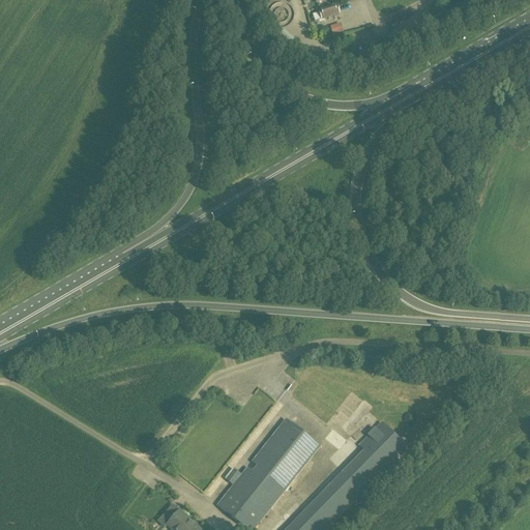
[(336,5),(318,11),(321,22),(340,16),(336,5)]
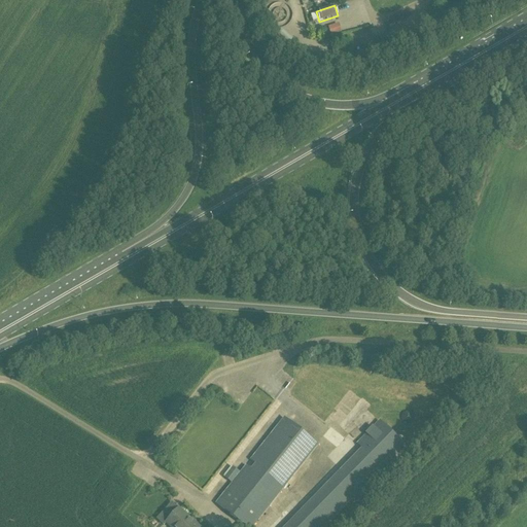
[(301,54),(278,33),(274,37),(297,58),(301,54)]
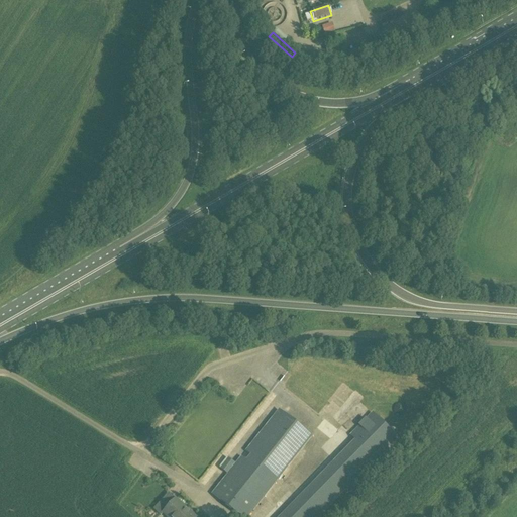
[(370,56),(382,48),(380,43),(368,50),(370,56)]
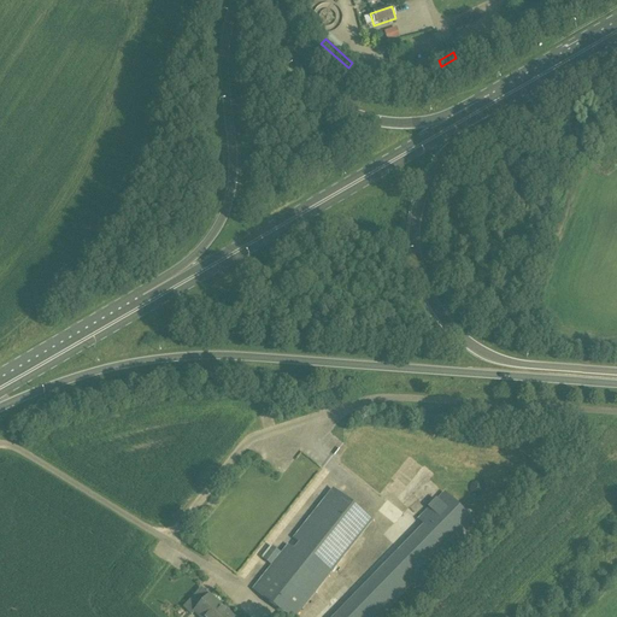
[(388,78),(391,69),(362,63),(359,71),(388,78)]
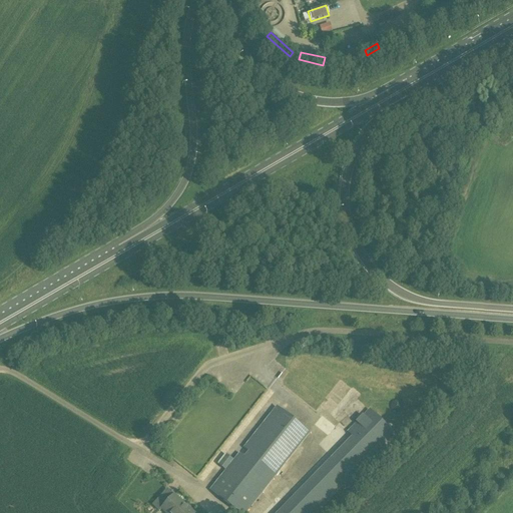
[(338,64),(346,62),(344,52),(335,54),(338,64)]
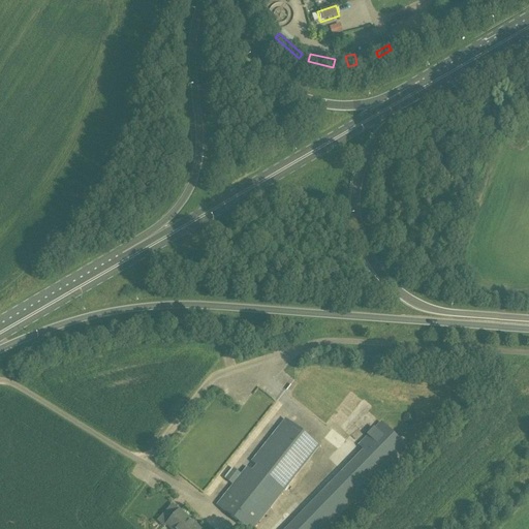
[(234,469),(225,479),(232,486),(217,504),(247,528),(252,528),(319,447),(285,419),(241,475),(234,469)]
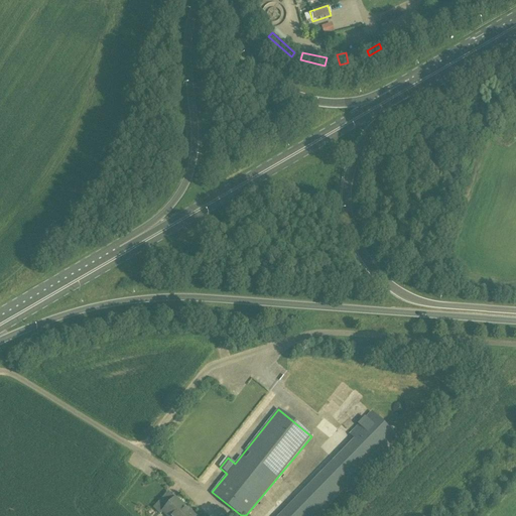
[(318,515),(396,436),(371,411),(350,433),(341,425),(324,443),(333,452),(269,515),(318,515)]
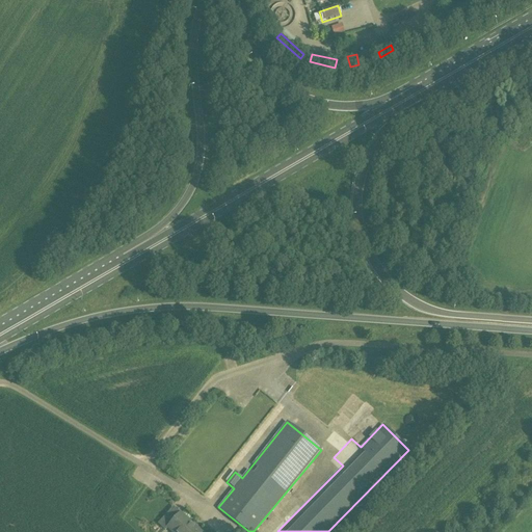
[(170,531),(200,531),(180,513),(173,522),(166,515),(158,525),(165,531),(167,528),(170,531)]
